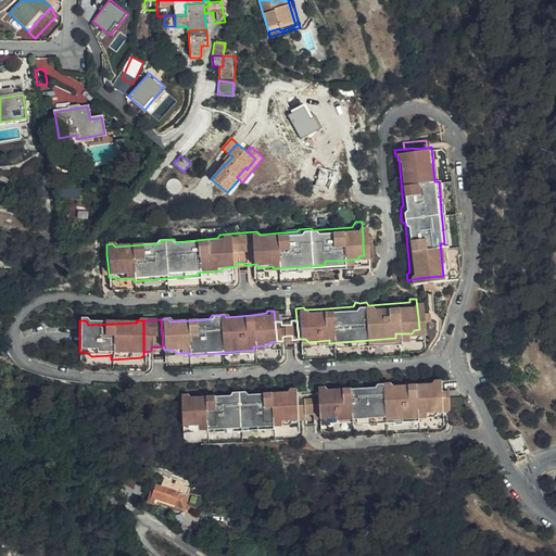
[(316,388),(318,404),(319,418),(325,418),(328,421),(343,419),(344,424),(416,417),(416,414),(431,413),(433,408),(441,407),(441,401),(440,388),(439,376),(432,377),(430,381),(391,384),(388,381),(376,382),(374,386),(326,390),(323,388),(316,388)]
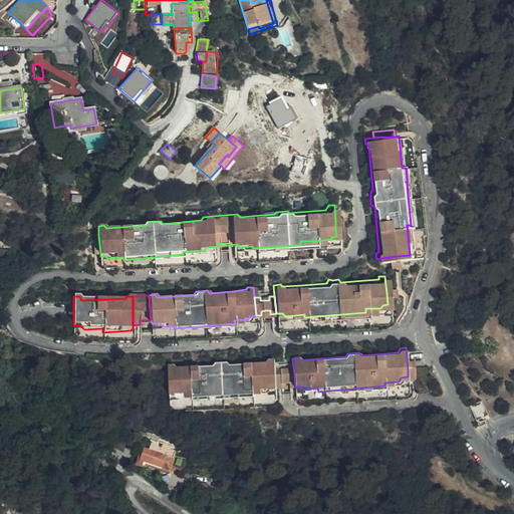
[(276,389),(275,374),(274,360),(268,361),(267,364),(232,367),(228,364),(216,365),(213,368),(178,371),(175,369),(169,370),(171,398),(176,397),(180,401),(193,400),(194,404),(253,398),(253,394),(269,393),(271,389),(276,389)]
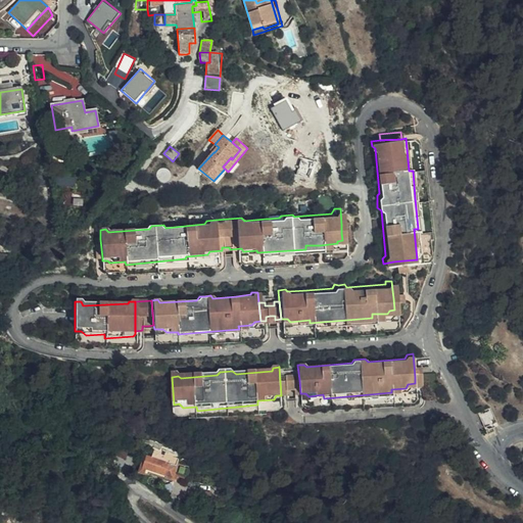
[(433,385),(432,369),(420,370),(421,386),(423,386),(429,385),(433,385)]
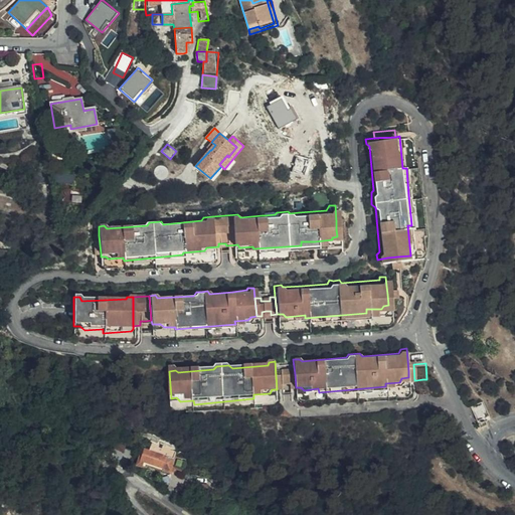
[(296,387),(295,374),(290,374),(289,370),(282,370),(282,375),(276,375),(277,389),(283,388),(283,385),(287,385),(291,384),(291,388),(296,387)]
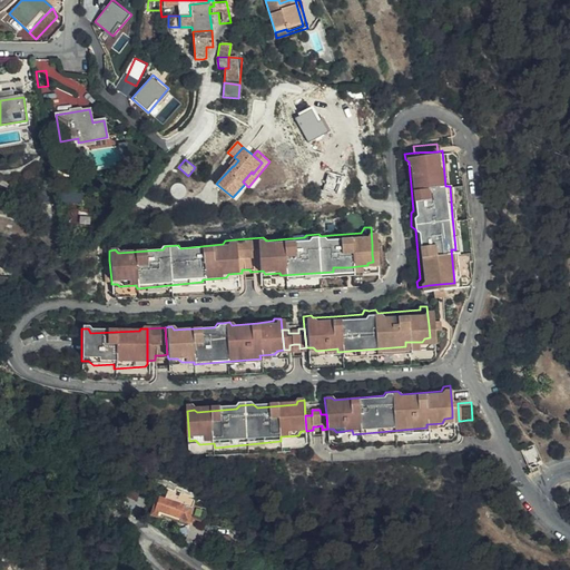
[(163,516),(180,521),(182,518),(187,520),(192,521),(193,519),(194,516),(190,514),(194,500),(168,491),(165,498),(157,495),(151,514),(161,518),(163,516)]
